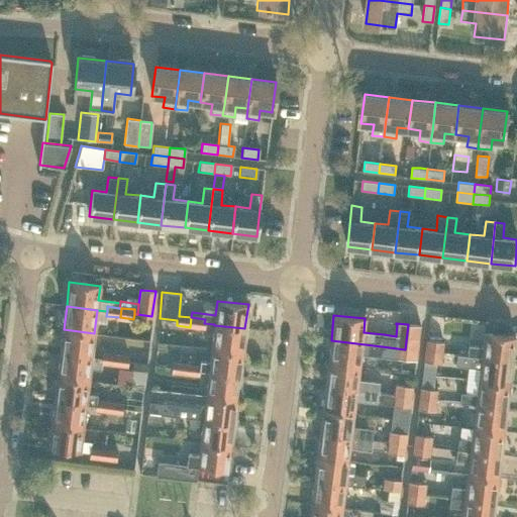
[(204,328),(204,323),(205,319),(191,317),(190,327),(204,328)]
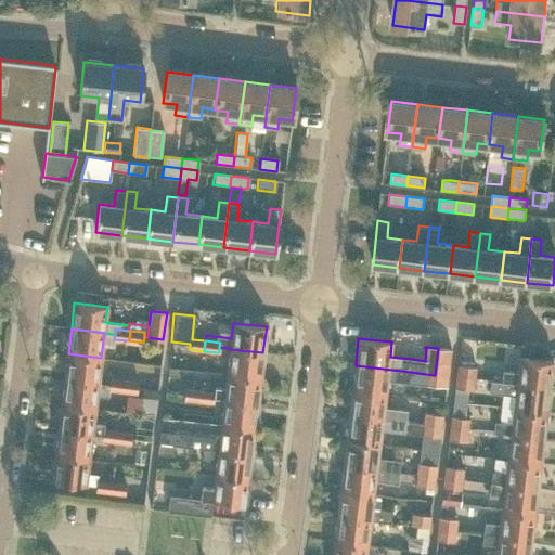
[(451,350),(438,348),(435,375),(448,376),(451,351),(451,350)]
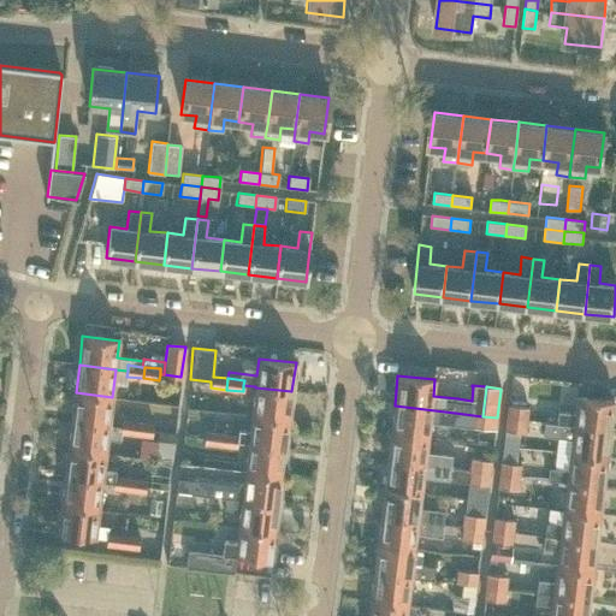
[(252,415),(289,420),(291,391),(255,388),(252,415)]
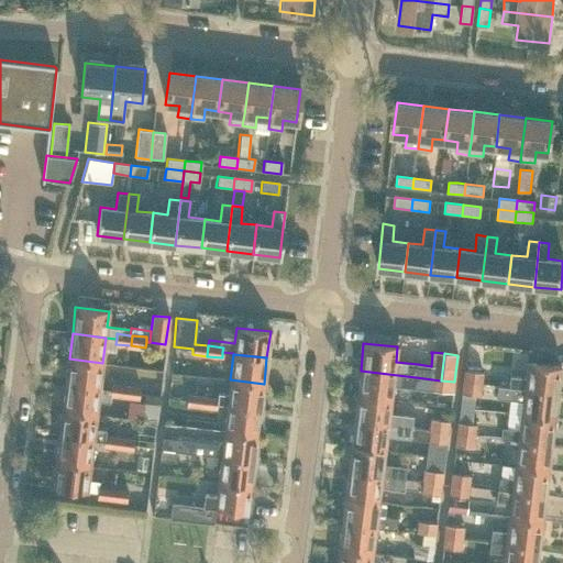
[(69,359),(66,385),(99,388),(102,363),(69,359)]
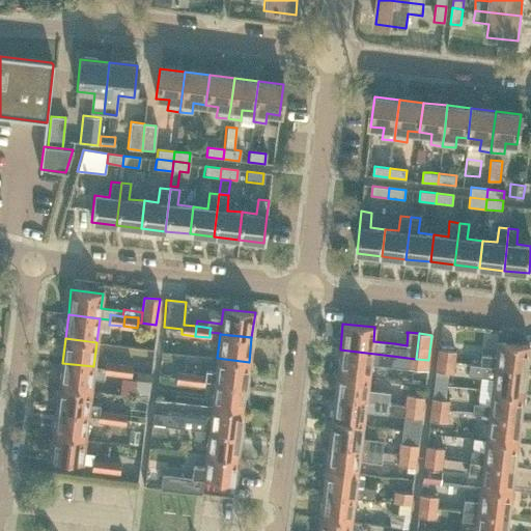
[(480,355),(479,365),(526,370),(529,345),(497,342),(496,357),(480,355)]
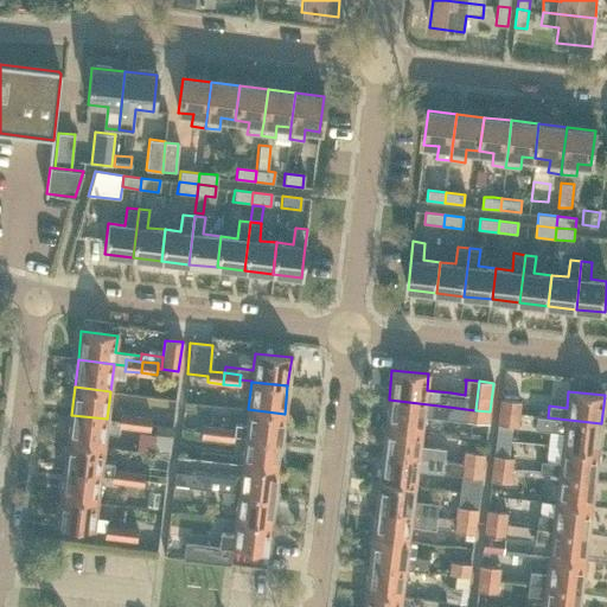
[(389,400),(385,426),(421,430),(423,416),(447,419),(448,407),(389,400)]
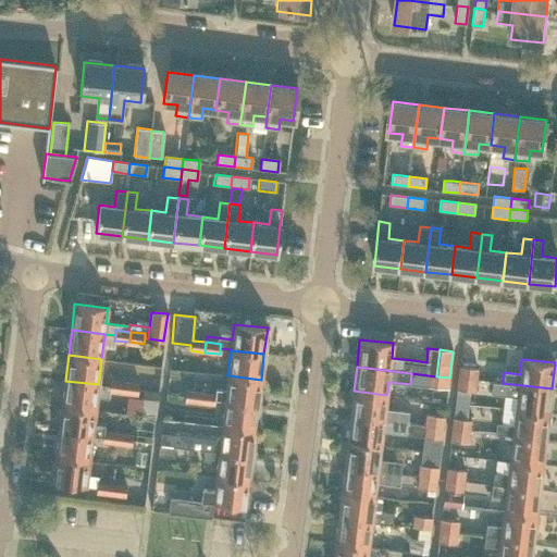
[(458,367),(457,378),(477,380),(478,369),(458,367)]
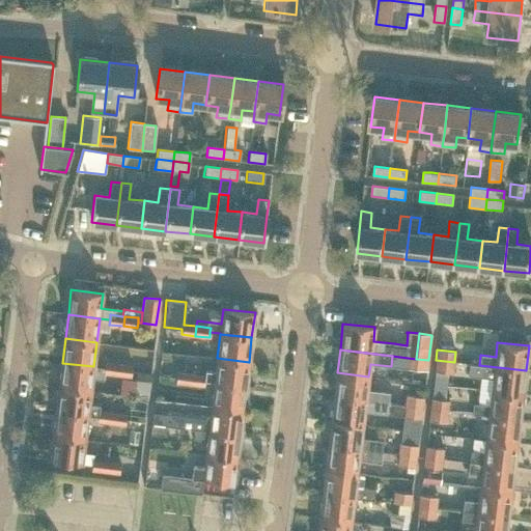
[(427,370),(428,360),(416,359),(392,356),(391,366),(410,368),(427,370)]
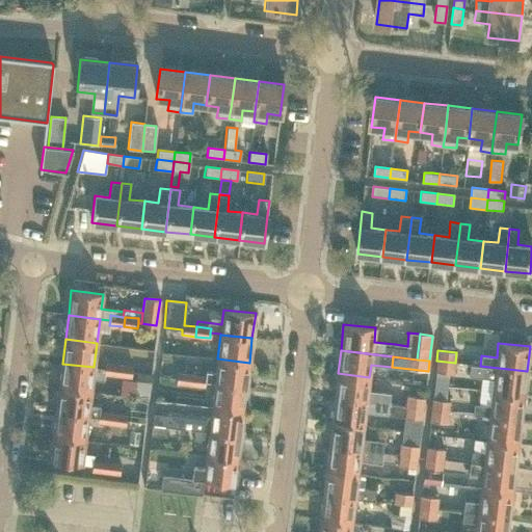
[(206,372),(205,377),(204,381),(214,383),(246,387),(249,363),(217,358),(216,373),(206,372)]
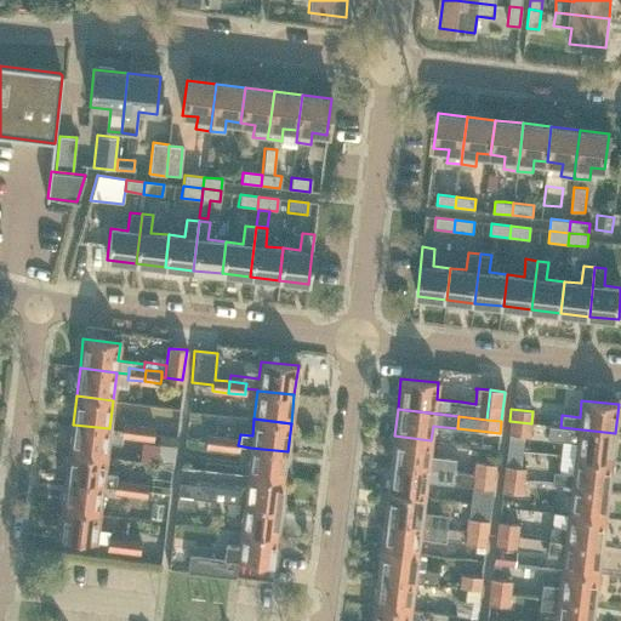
[(531,423),(510,421),(507,434),(529,437),(531,423)]
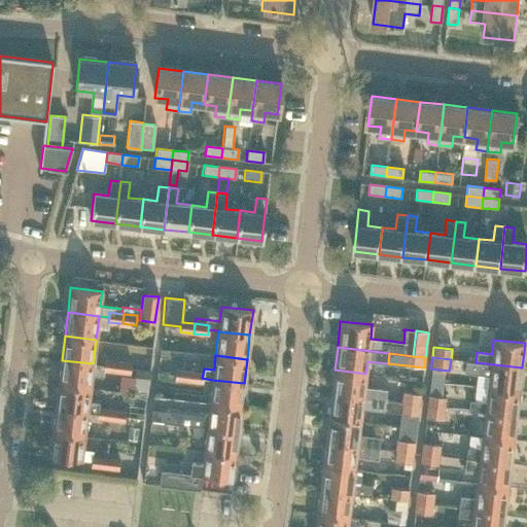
[(116,372),(117,361),(104,360),(103,365),(93,363),(62,360),(59,384),(90,388),(92,375),(102,376),(103,370),(116,372)]
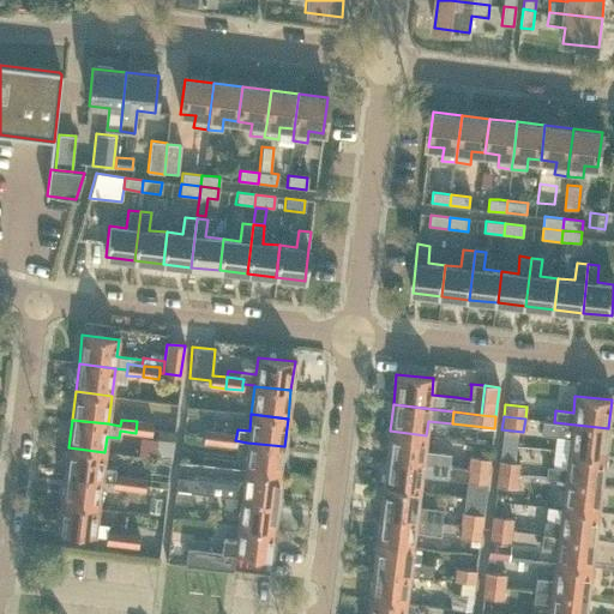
[(154,423),(137,421),(136,433),(151,435),(152,429),(154,423)]
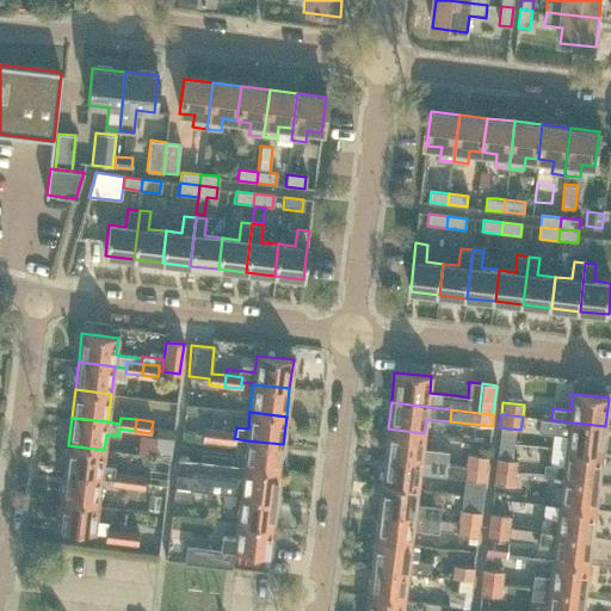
[(605,426),(551,420),(539,419),(538,433),(567,437),(565,450),(602,455),(605,426)]
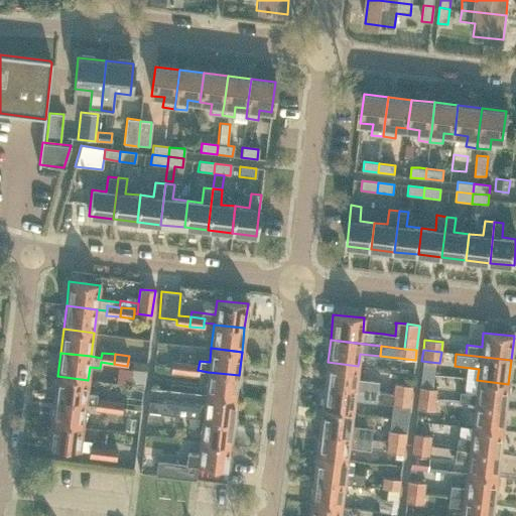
[(170,372),(183,374),(185,364),(171,362),(171,367),(170,372)]
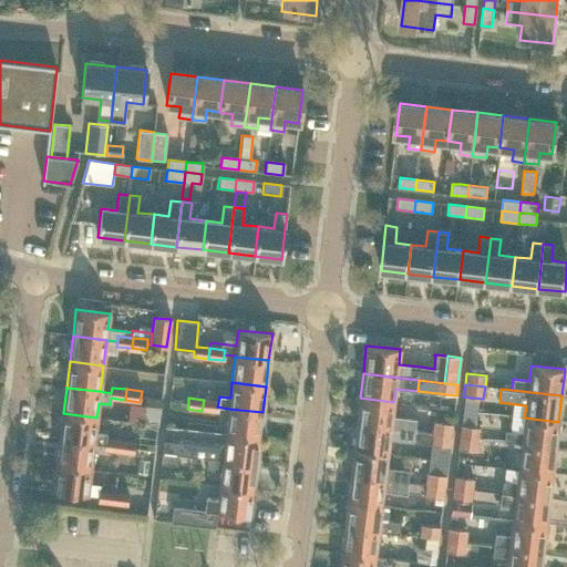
[(357,424),(414,431),(415,420),(392,416),(393,402),(360,398),(357,424)]
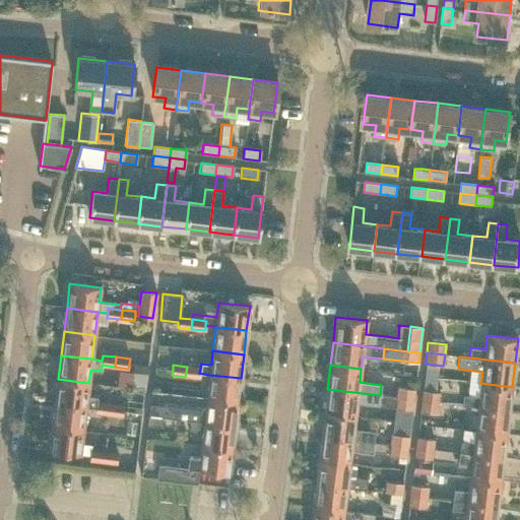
[(199,373),(200,369),(187,367),(185,377),(199,378),(199,373)]
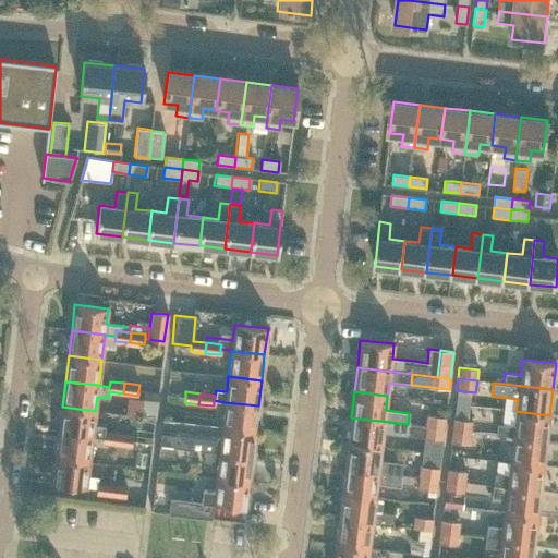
[(156,417),(158,401),(133,398),(131,414),(156,417)]
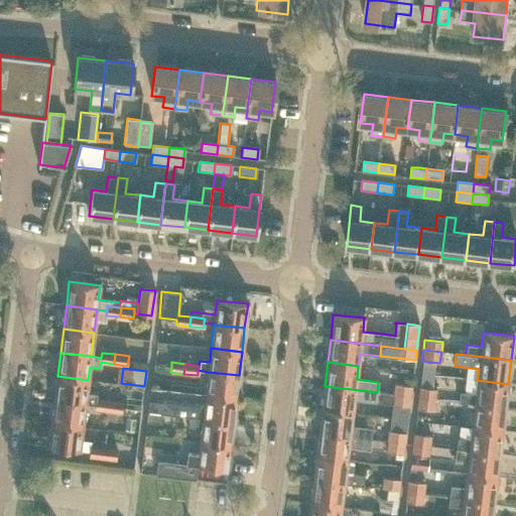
[(206,395),(236,398),(239,375),(208,372),(206,395)]
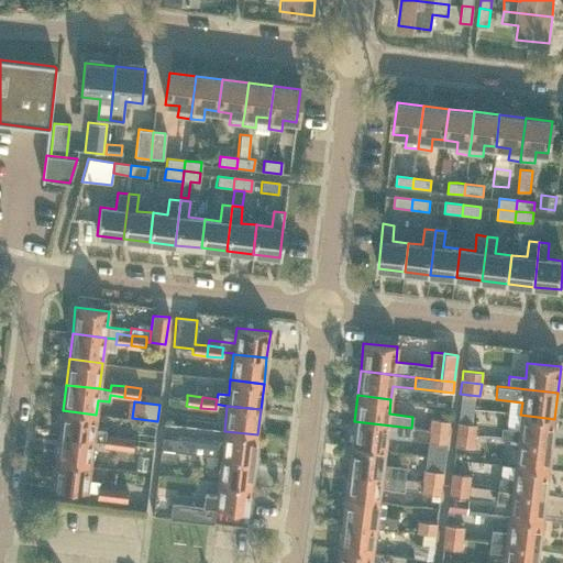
[(103,441),(105,437),(106,437),(106,430),(95,428),(96,415),(63,410),(59,437),(92,440),(103,441)]
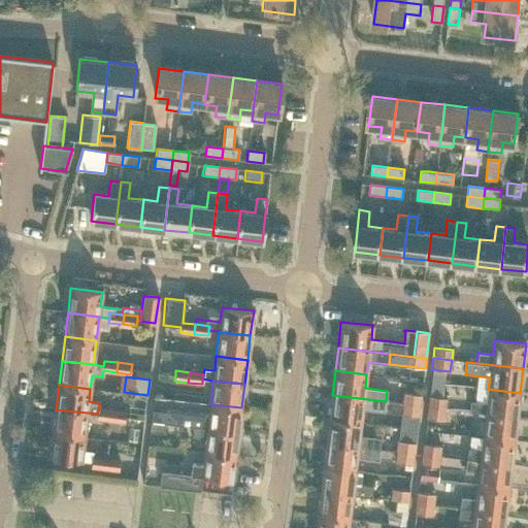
[(468,410),(485,413),(517,417),(520,393),(488,389),(487,403),(469,401),(468,410)]
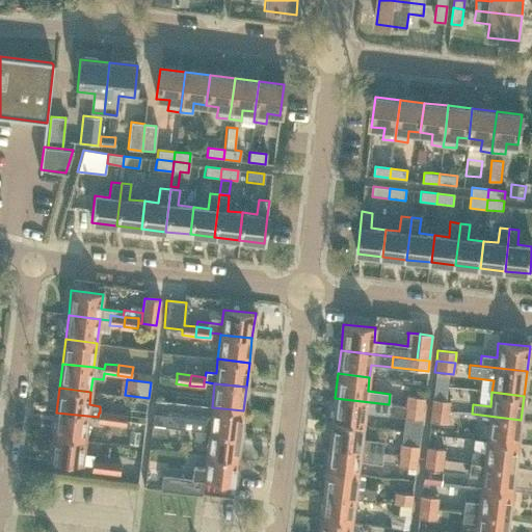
[(406,395),(405,406),(423,408),(424,398),(406,395)]
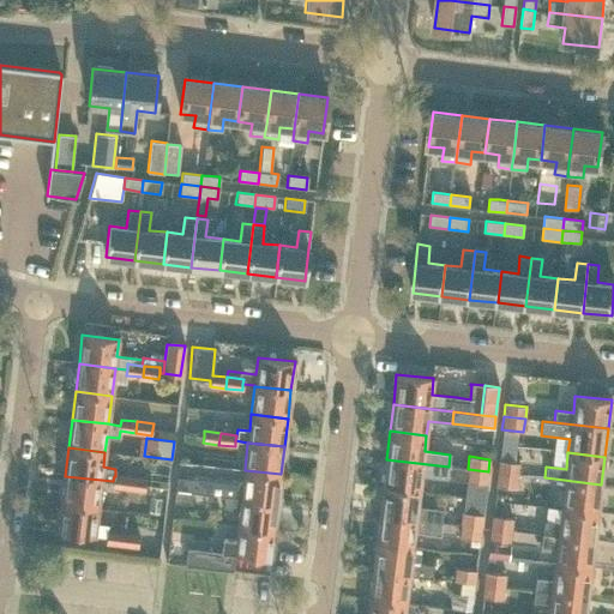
[(386,459),(383,487),(420,492),(421,477),(446,480),(449,467),(386,459)]
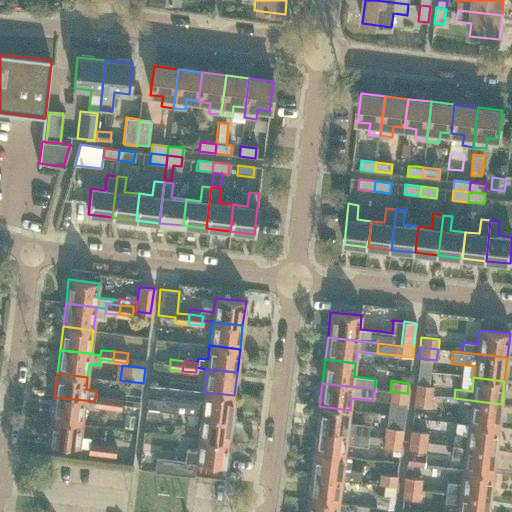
[(416,384),(414,393),(432,396),(433,386),(416,384)]
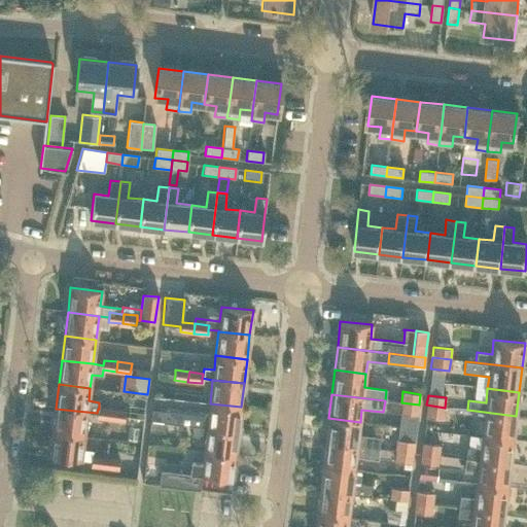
[(418,416),(419,405),(401,402),(399,414),(407,415),(406,419),(408,419),(406,427),(416,429),(418,416)]
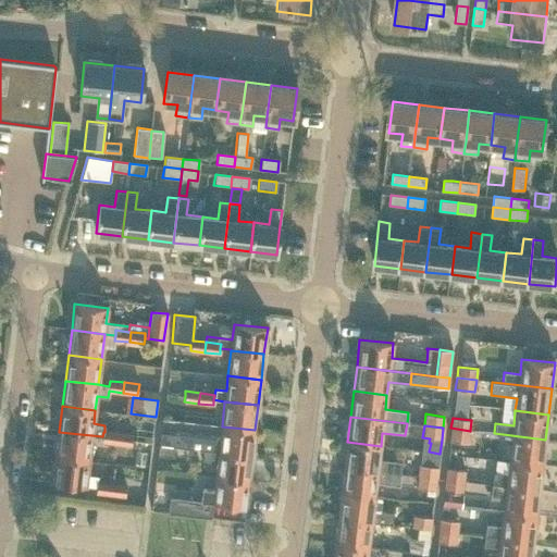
[(160,433),(159,444),(174,446),(213,452),(218,452),(251,456),(255,430),(222,426),(220,437),(175,432),(174,434),(160,433)]
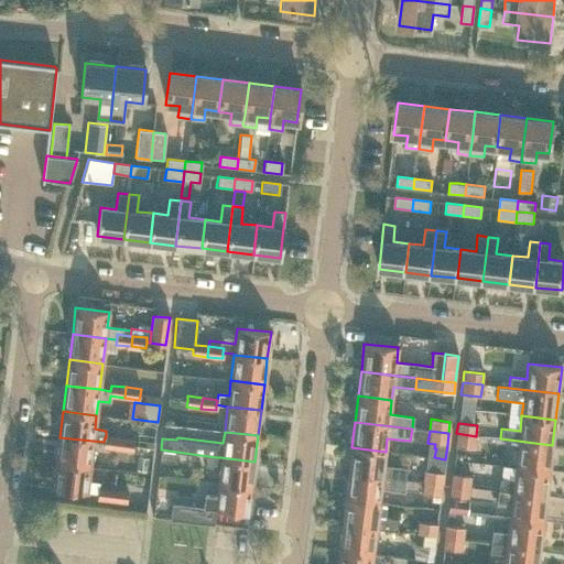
[(476,436),(456,433),(455,446),(474,448),(476,436)]
